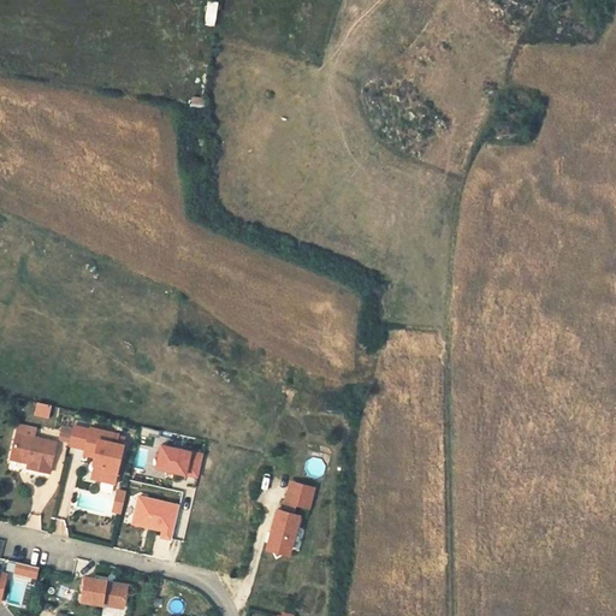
[(206,1),(205,27),(215,27),(217,3),(206,1)]
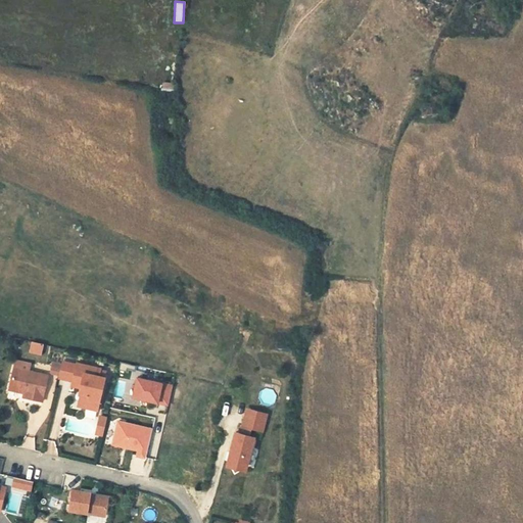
[(41,355),(44,344),(31,341),(28,353),(41,355)]
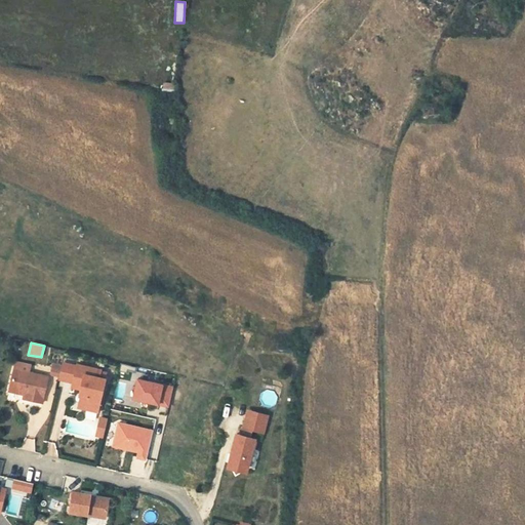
[(14,368),(9,390),(25,394),(24,398),(42,402),(48,376),(30,372),(31,365),(16,361),(14,368)]
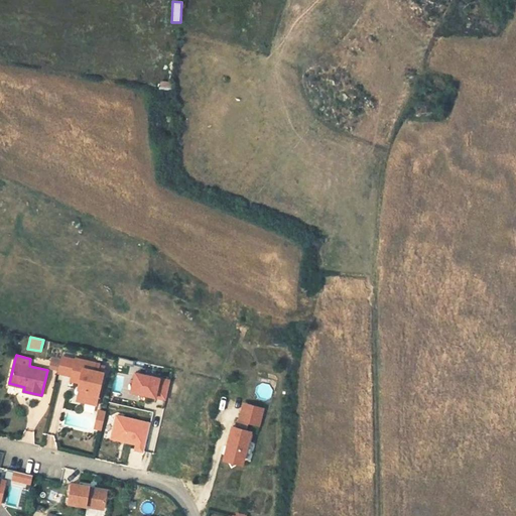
[(100,364),(76,359),(71,380),(80,382),(80,389),(84,390),(82,401),(97,404),(105,373),(98,371),(100,364)]
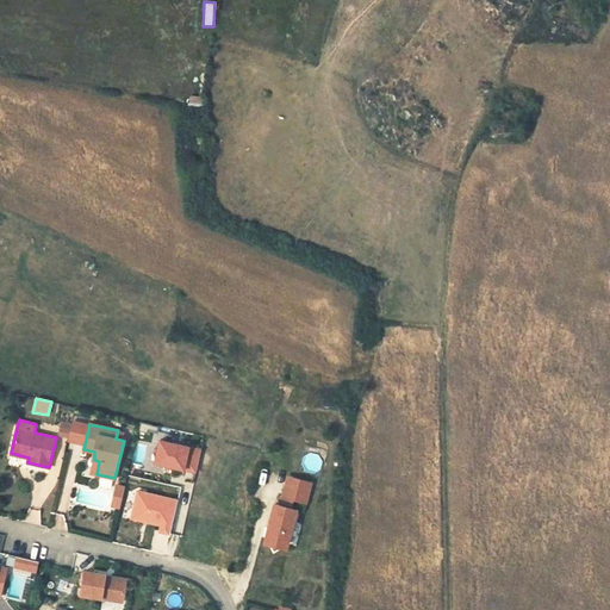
[(199,450),(160,442),(155,464),(194,472),(199,450)]
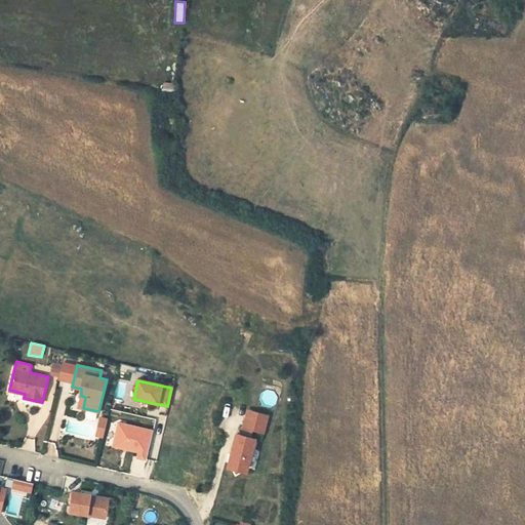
[(269,413),(249,409),(243,434),(238,433),(235,444),(238,445),(237,448),(234,448),(231,462),(232,462),(238,474),(248,467),(249,467),(256,437),(251,436),(252,429),(265,431),(269,413)]
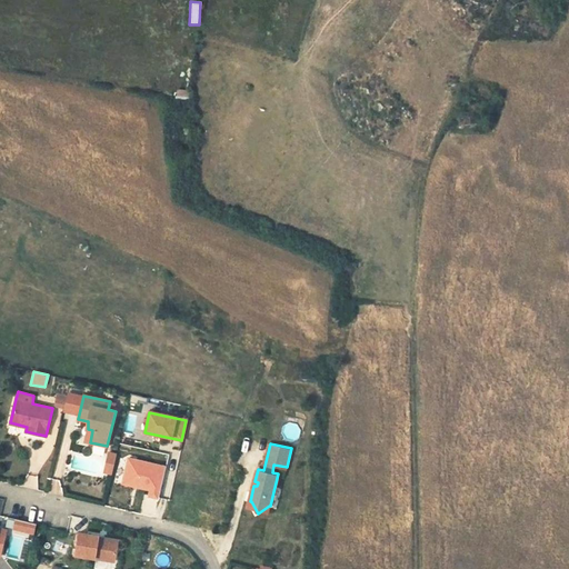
[(101,475),(111,477),(117,453),(107,451),(101,475)]
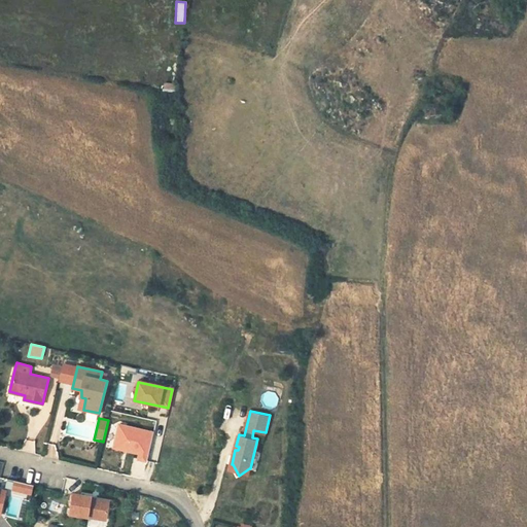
[(151,433),(119,426),(114,448),(147,455),(151,433)]
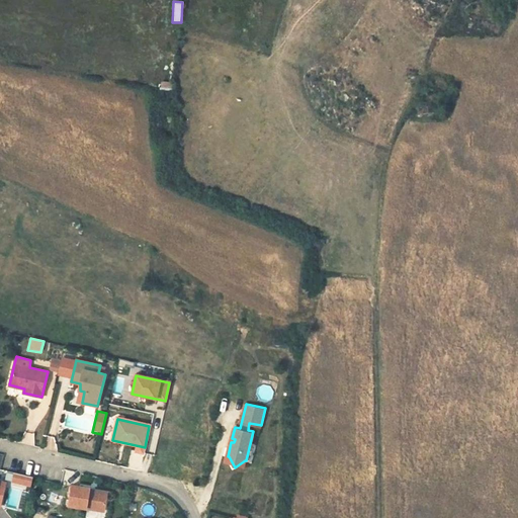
[(13,472),(11,482),(30,487),(32,477),(13,472)]
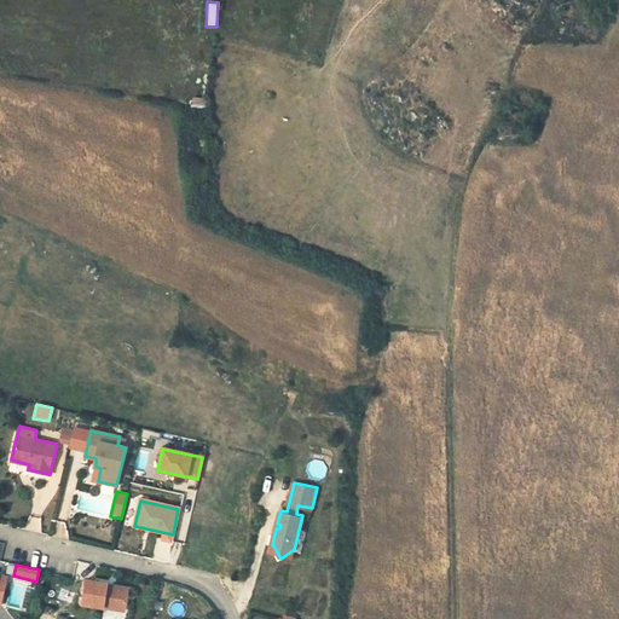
[(82,603),(125,609),(128,589),(114,586),(113,589),(106,588),(108,583),(86,579),(82,603)]
